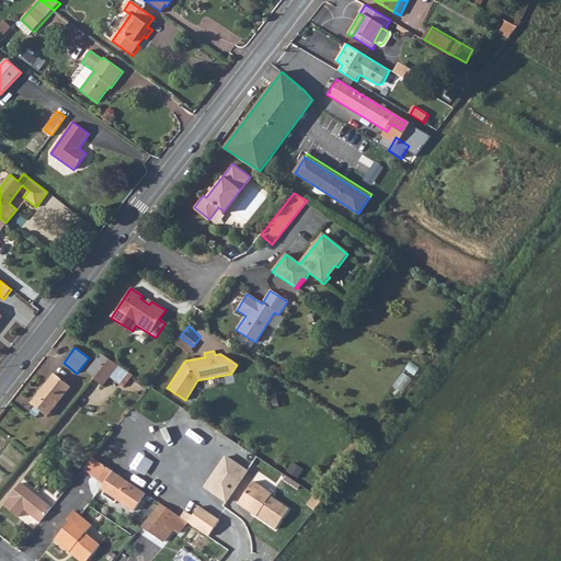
[(96,359),(104,366),(110,359),(101,354),(96,359)]
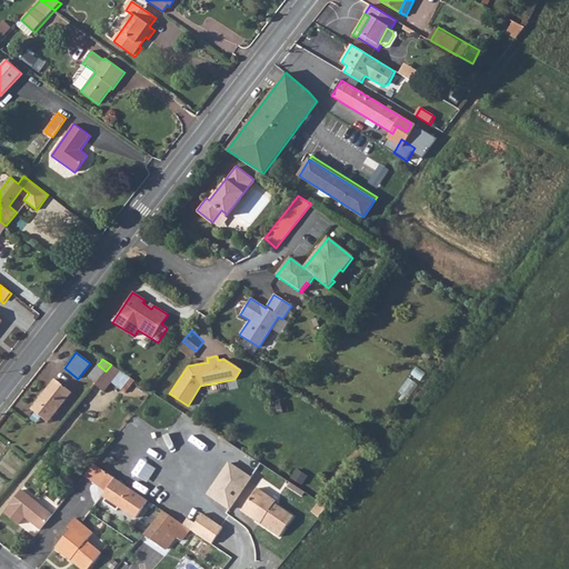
[(88,378),(96,383),(106,371),(98,365),(88,378)]
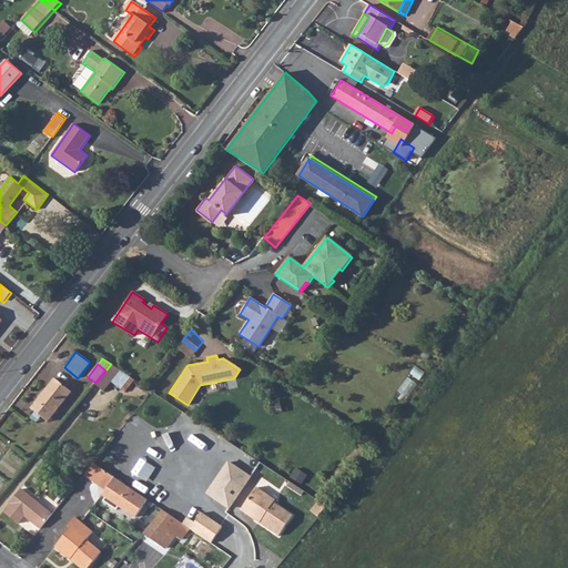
[(94,384),(103,393),(121,371),(111,364),(105,371),(95,383),(94,384)]
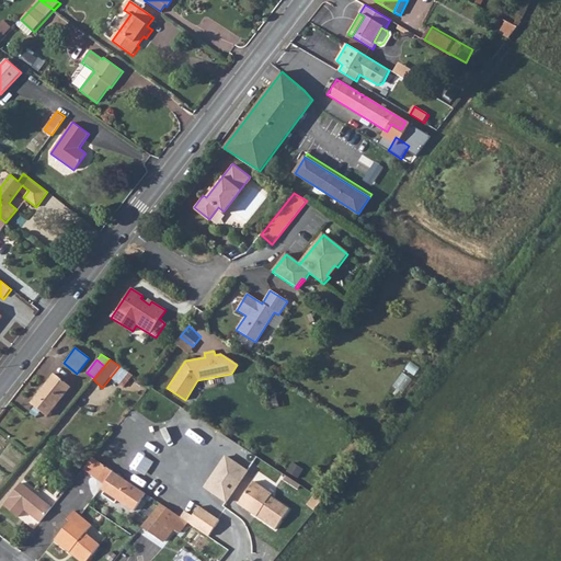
[(30,403),(47,416),(70,387),(54,374),(30,403)]
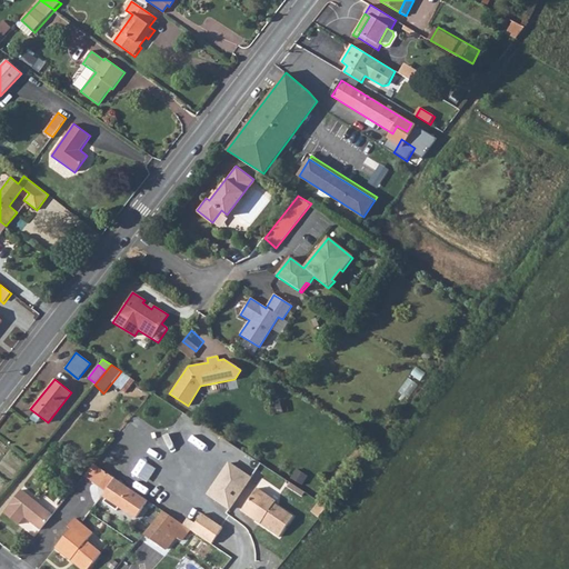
[(228,462),(208,493),(230,508),(250,477),(228,462)]
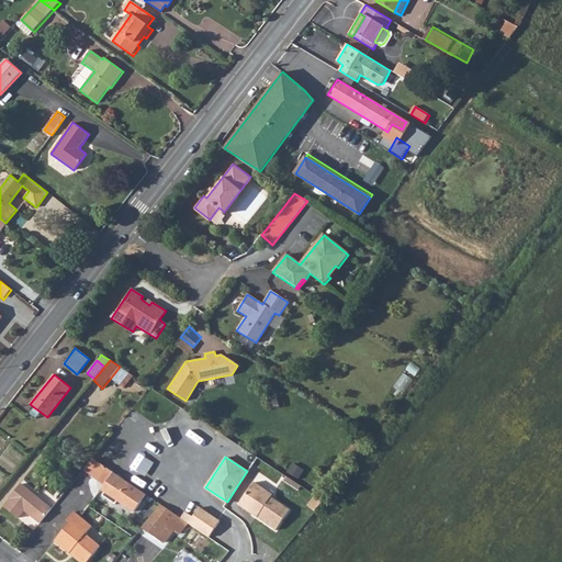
[(82,472),(104,486),(101,491),(104,493),(102,497),(115,506),(117,502),(134,513),(146,495),(92,459),(82,472)]
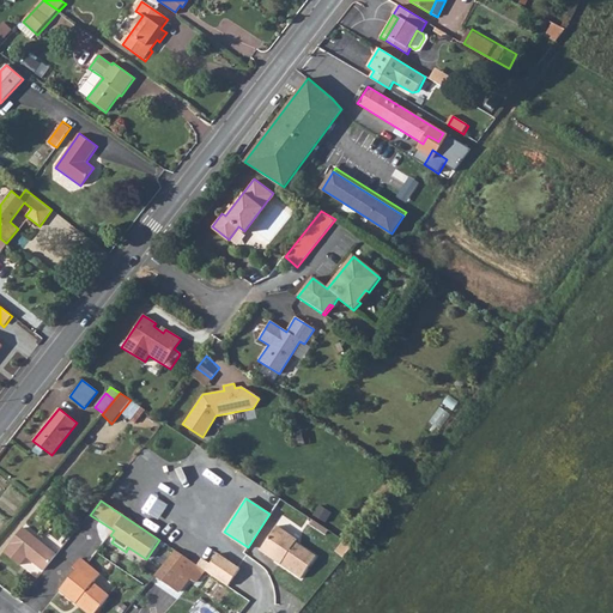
[(262,547),(281,560),(279,564),(301,578),(316,557),(295,541),(296,539),(275,526),(262,547)]
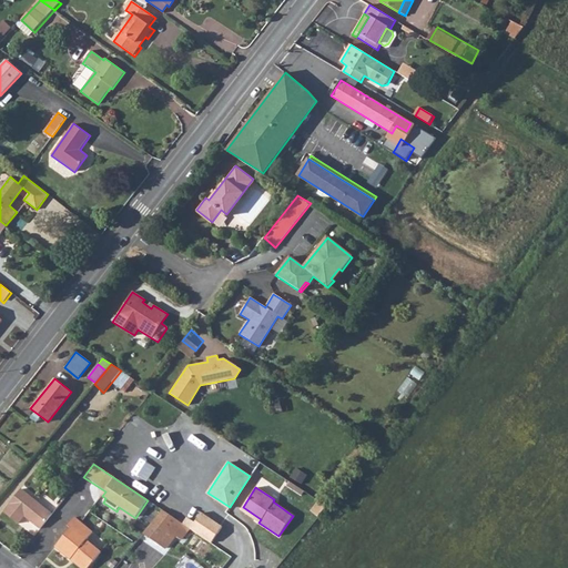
[(40,529),(52,516),(21,490),(9,504),(10,505),(3,513),(19,525),(26,517),(40,529)]
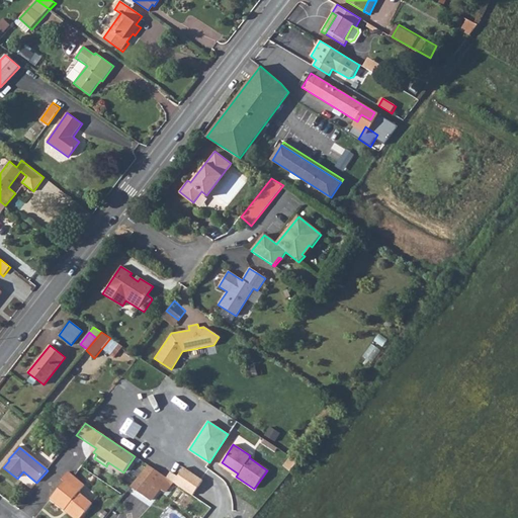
[(220,465),(236,477),(238,473),(222,462),(220,465)]
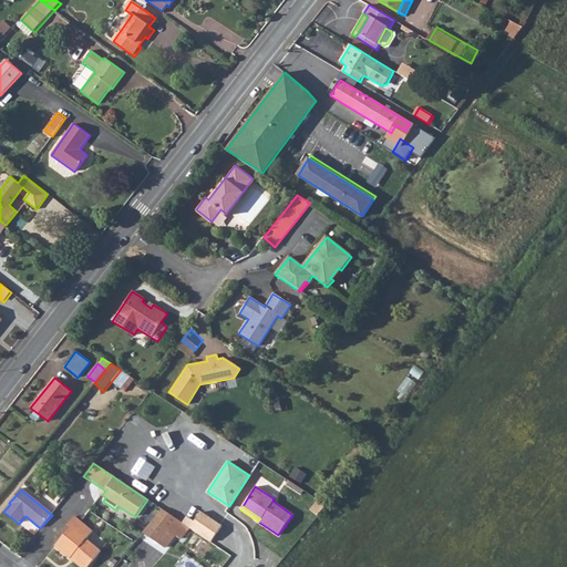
[(143,533),(158,543),(158,542),(167,547),(177,535),(172,531),(179,522),(163,509),(143,533)]
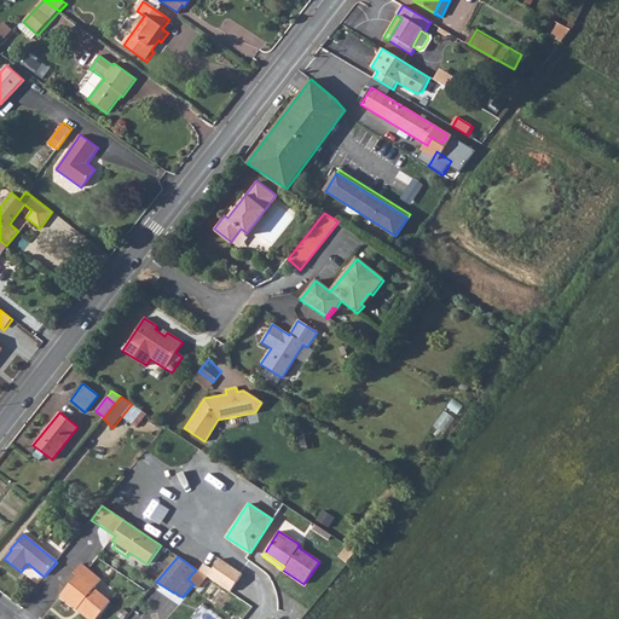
[(208,577),(231,591),(242,574),(220,560),(208,577)]
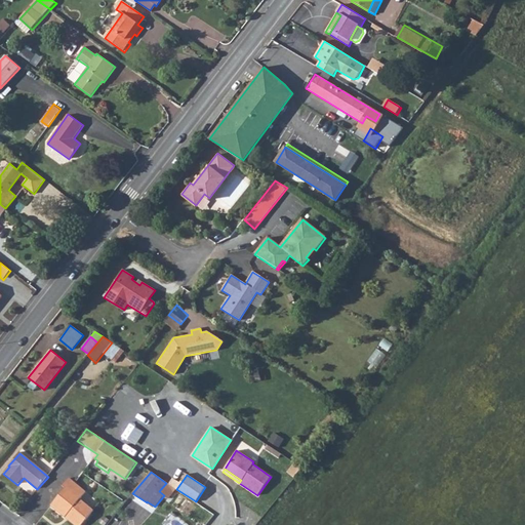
[(66,517),(67,515),(79,524),(81,524),(92,511),(79,500),(86,492),(69,479),(63,487),(66,489),(51,506),(66,517)]
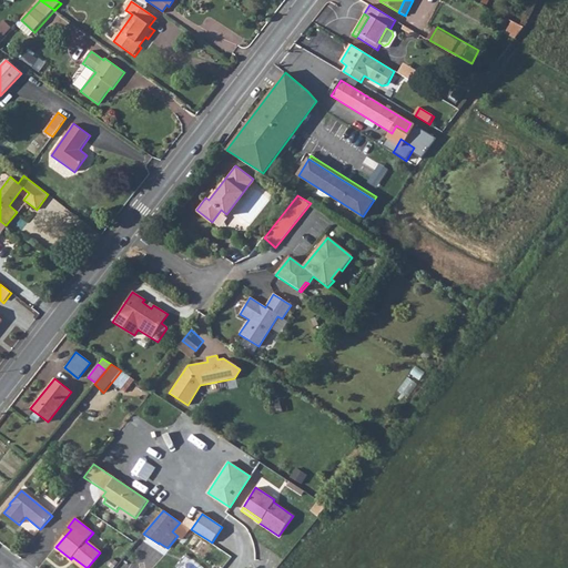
[(178,536),(182,539),(191,529),(180,523),(172,531),(178,536)]
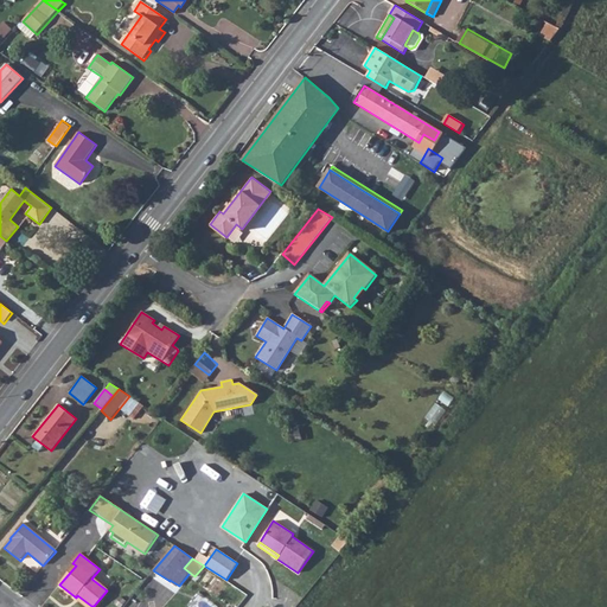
[(76,598),(85,606),(91,606),(77,595),(76,598)]
